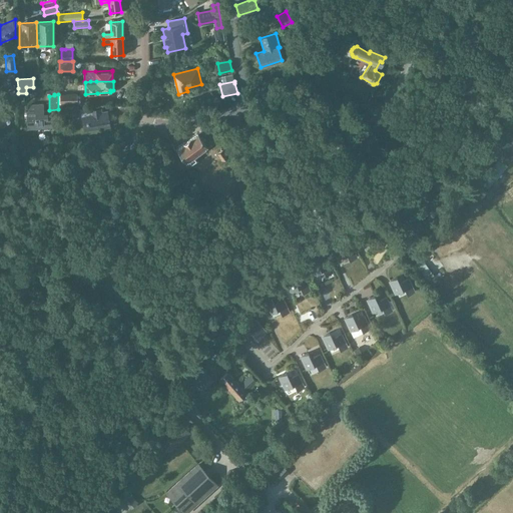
[(77,94),(59,94),(59,103),(60,103),(77,102),(77,94)]
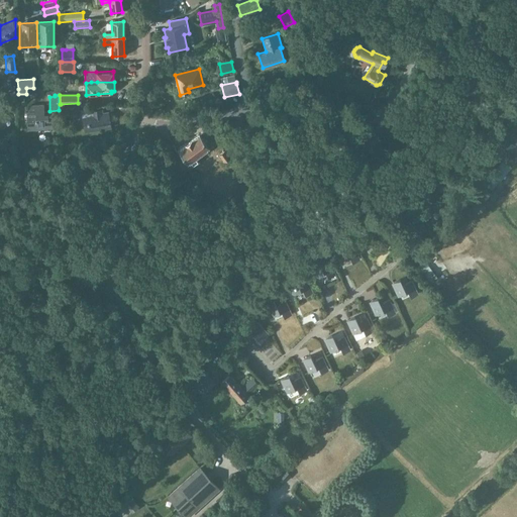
[(43,104),(26,105),(27,112),(27,129),(40,128),(40,127),(53,127),(52,111),(43,111),(43,104)]
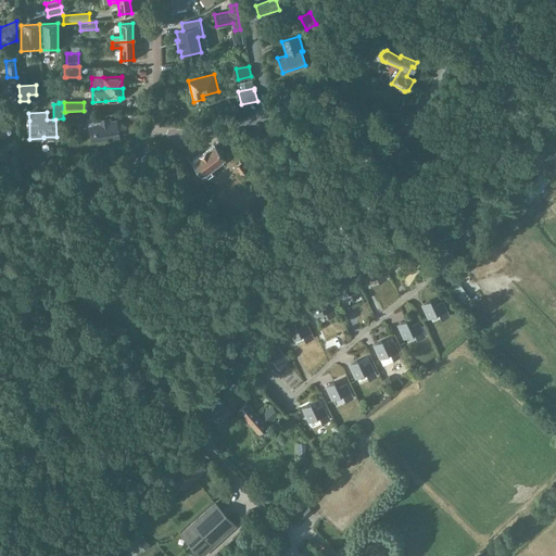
[(119,138),(116,122),(116,121),(111,122),(110,117),(99,118),(99,117),(87,117),(85,117),(85,115),(66,115),(66,128),(85,128),(85,126),(88,125),(91,143),(119,138)]
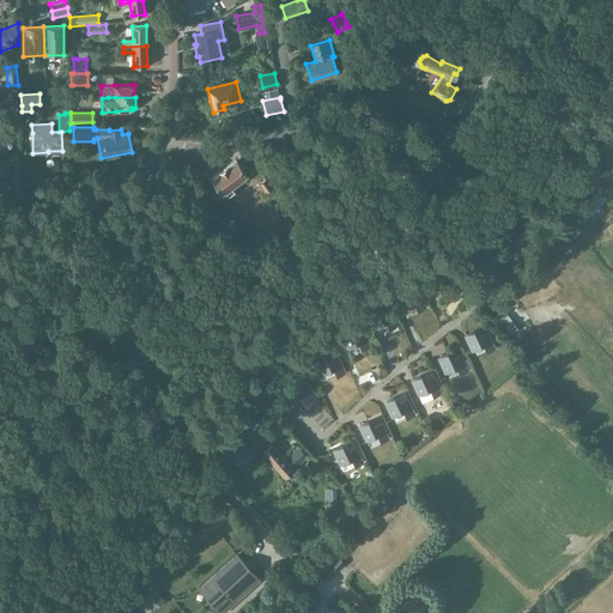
[(280,147),(281,162),(297,161),(296,146),(280,147)]
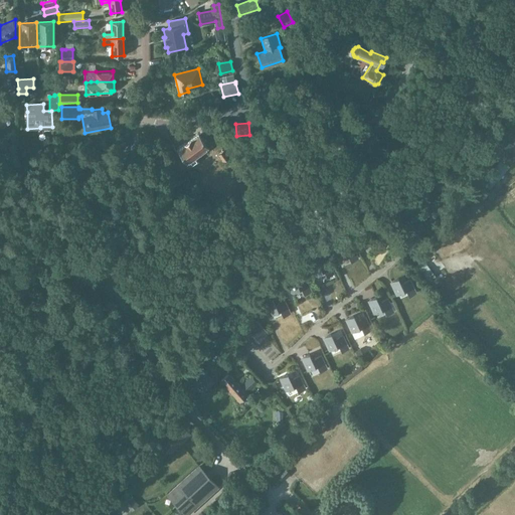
[(208,147),(211,144),(212,145),(221,139),(219,127),(206,129),(203,131),(202,131),(198,133),(176,149),(187,163),(189,162),(192,166),(198,161),(195,157),(208,147)]
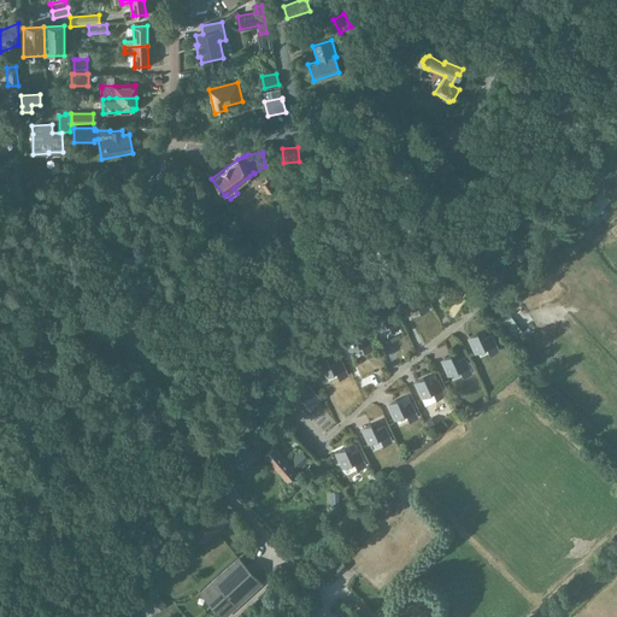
[(269,180),(262,186),(268,193),(275,188),(269,180)]
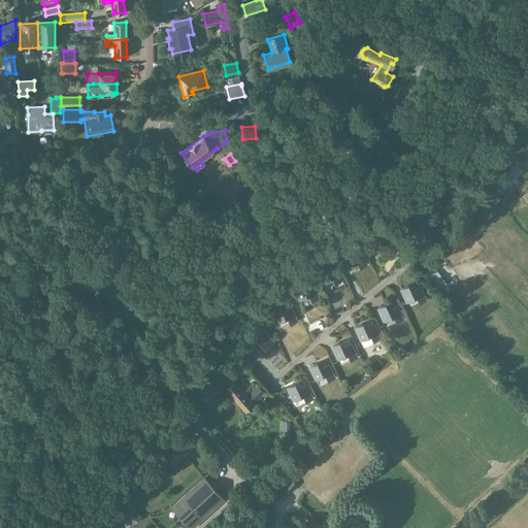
[(382,246),(385,253),(391,250),(386,236),(375,240),(373,235),(366,238),(372,251),(382,246)]
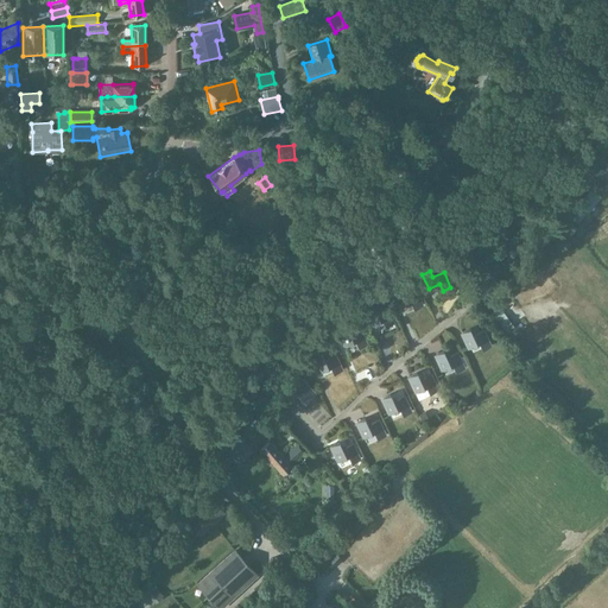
[(412,302),(415,309),(423,305),(416,290),(405,295),(401,289),(393,292),(400,306),(412,302)]
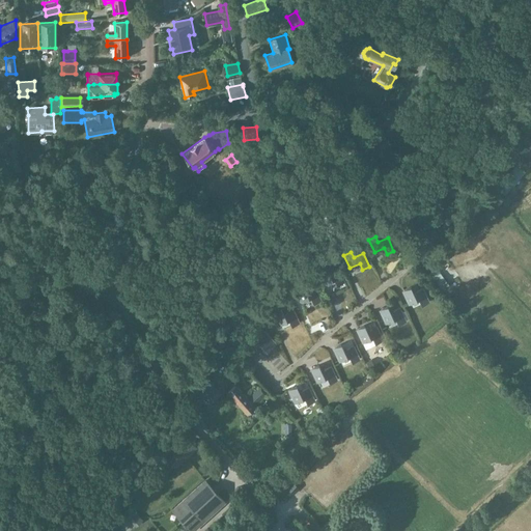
[(428,258),(420,264),(427,274),(428,273),(442,291),(450,285),(437,267),(436,268),(428,258)]
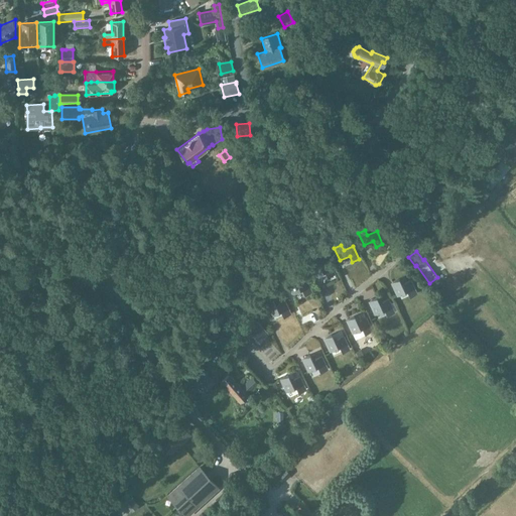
[(325,271),(328,277),(334,274),(329,261),(318,265),(316,260),(309,263),(315,275),(325,271)]
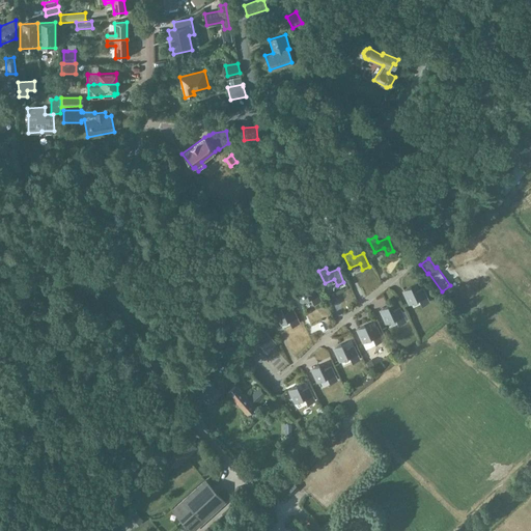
[(311,298),(313,303),(320,300),(314,287),(305,291),(302,285),(296,288),(302,302),(311,298)]
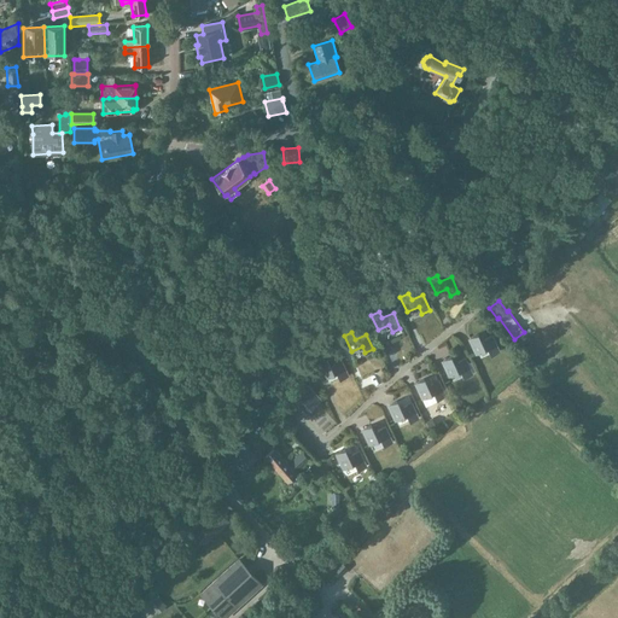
[(488,348),(491,355),(499,351),(491,336),(481,342),(478,334),(470,338),(477,354),(488,348)]
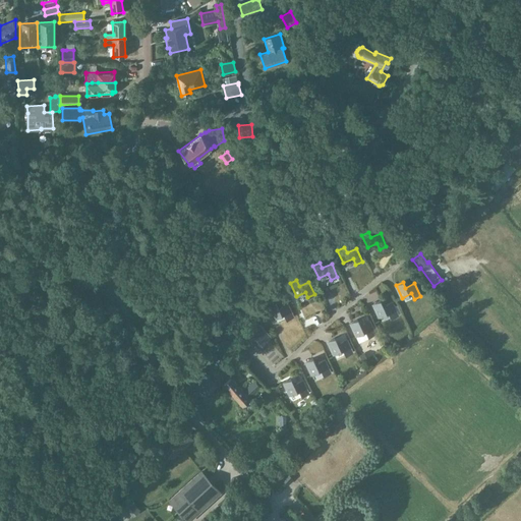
[(389,312),(391,317),(398,314),(392,302),(383,306),(380,301),(373,304),(379,316),(389,312)]
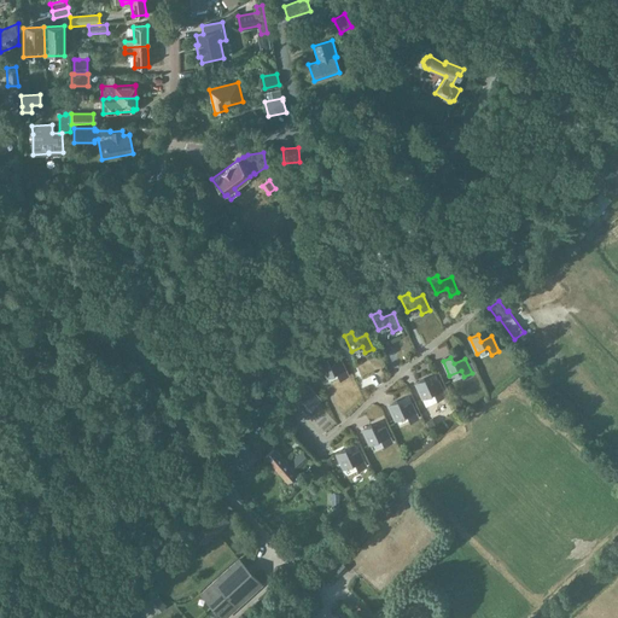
[(337,372),(340,379),(348,375),(340,360),(330,365),(327,359),(319,362),(326,378),(337,372)]
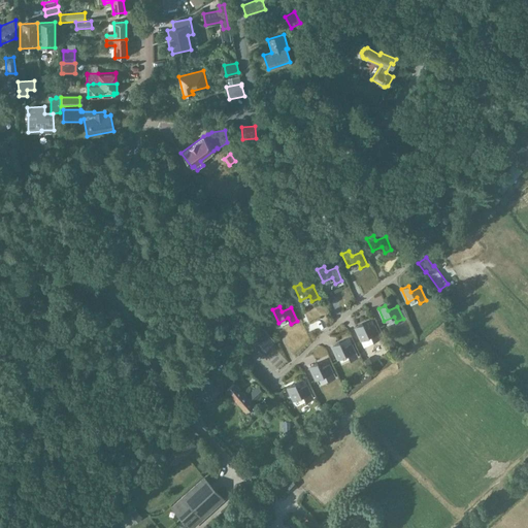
[(258,324),(245,335),(261,353),(273,341),(258,324)]
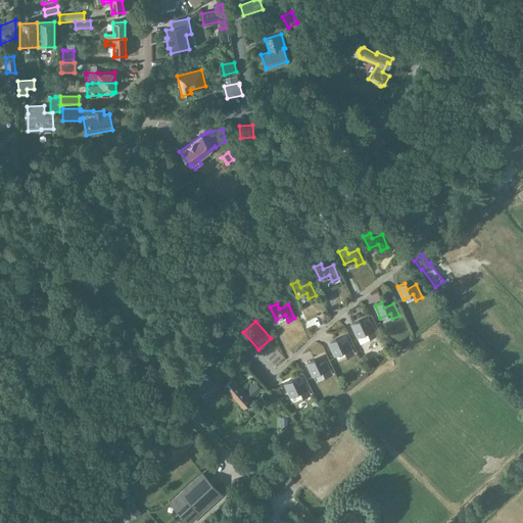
[(359,321),(351,324),(358,337),(361,342),(370,338),(377,335),(371,322),(370,322),(366,325),(362,327),(359,321)]
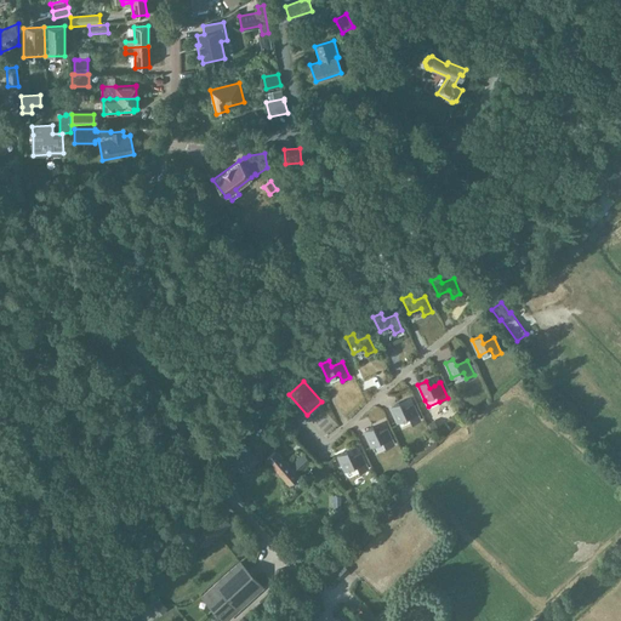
[(409,417),(412,423),(420,420),(412,405),(402,410),(399,403),(391,406),(398,422),(409,417)]
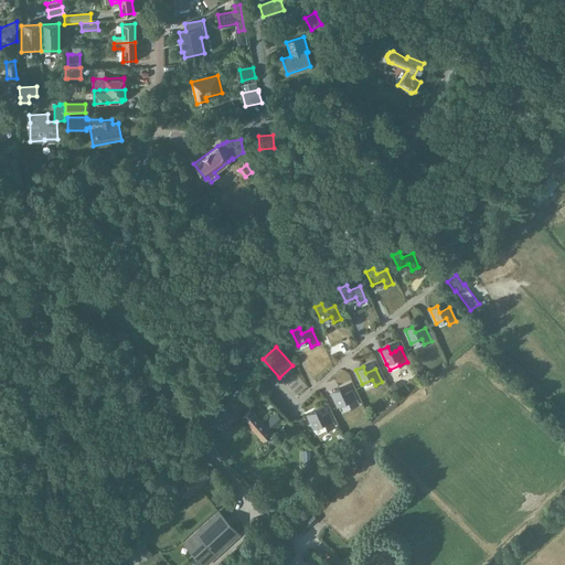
[(221,385),(227,394),(236,387),(228,377),(221,383),(221,385)]
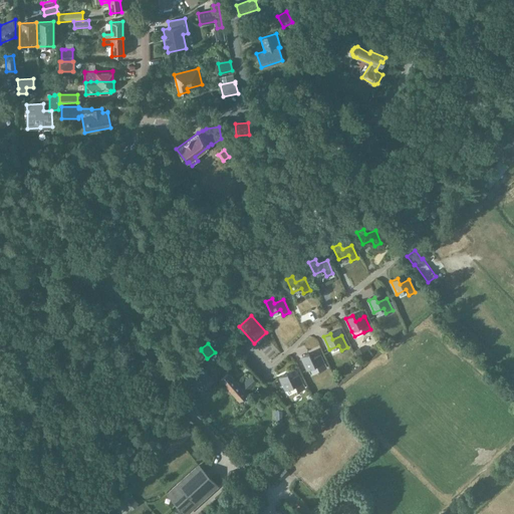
[(317,365),(319,370),(326,367),(320,355),(311,359),(308,353),(302,356),(307,369),(317,365)]
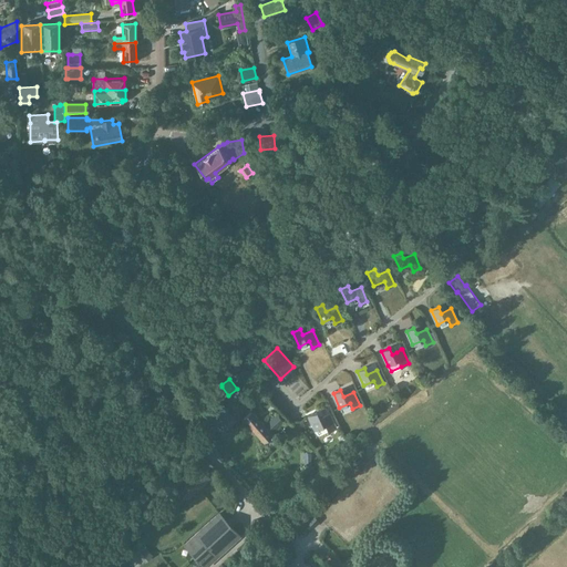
[(243,419),(264,443),(272,435),(251,411),(243,419)]
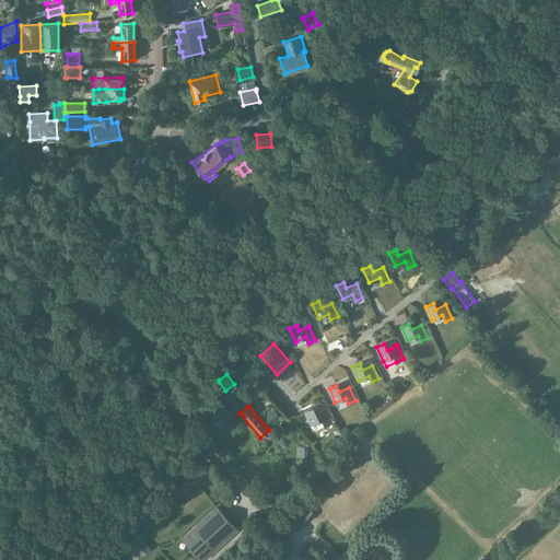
[(322,420),(325,426),(331,422),(326,409),(315,413),(313,407),(305,410),(312,424),(322,420)]
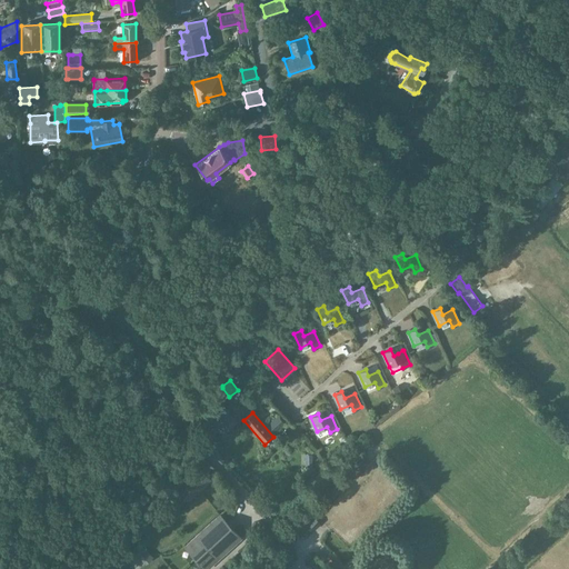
[(271,421),(266,427),(273,433),(285,423),(278,416),(273,419),(271,421)]
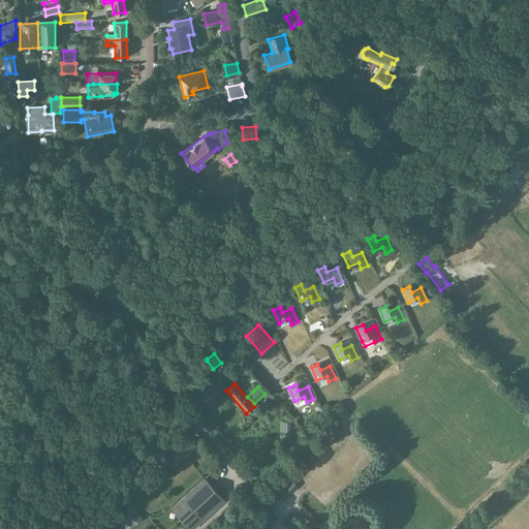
[(223,499),(214,489),(210,486),(204,478),(172,508),(181,518),(191,528),(223,499)]
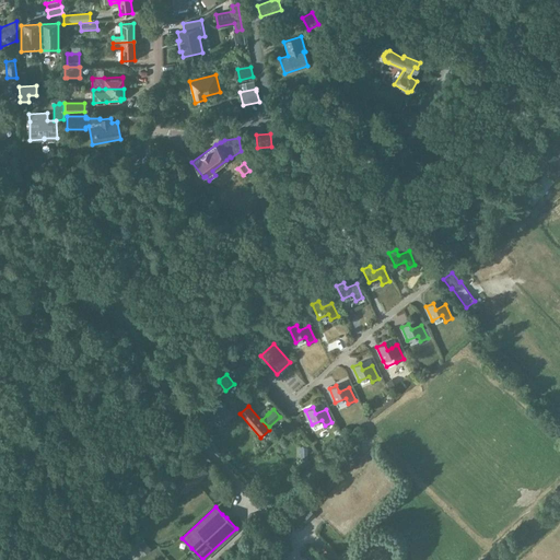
[(310,510),(304,515),(308,521),(315,515),(310,510)]
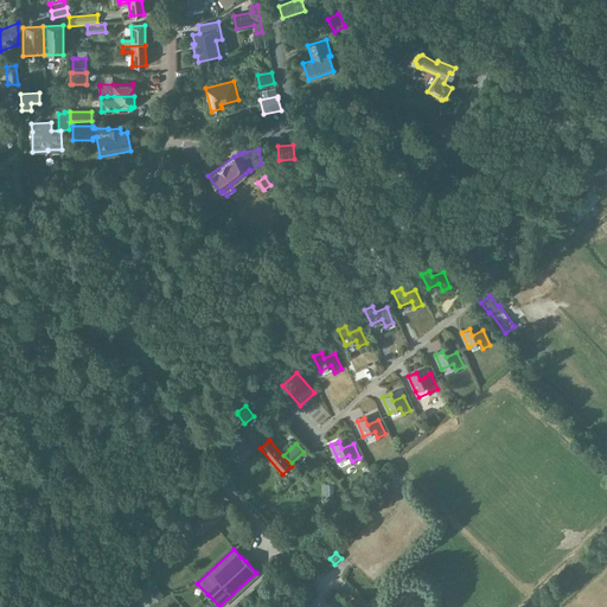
[(101,606),(112,606),(136,583),(131,577),(101,606)]
